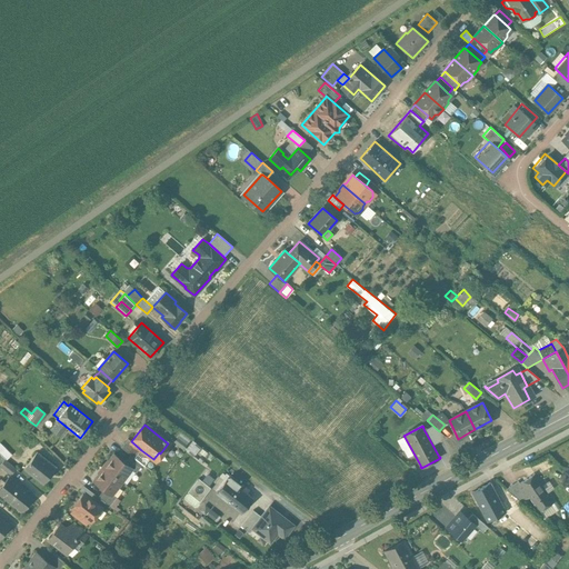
[(141,450),(131,441),(128,438),(121,447),(130,455),(135,458),(141,450)]
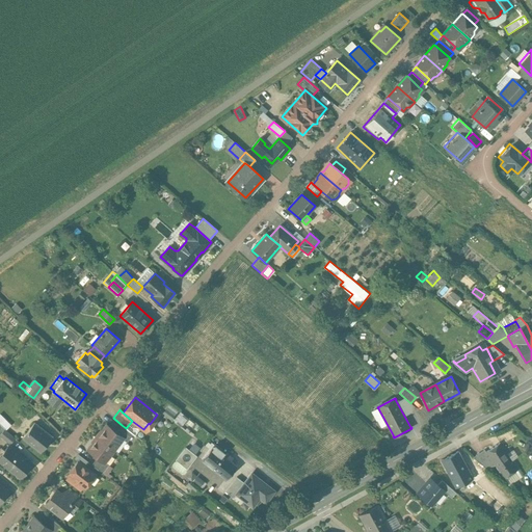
[(0,422),(6,429),(11,424),(0,413),(0,422)]
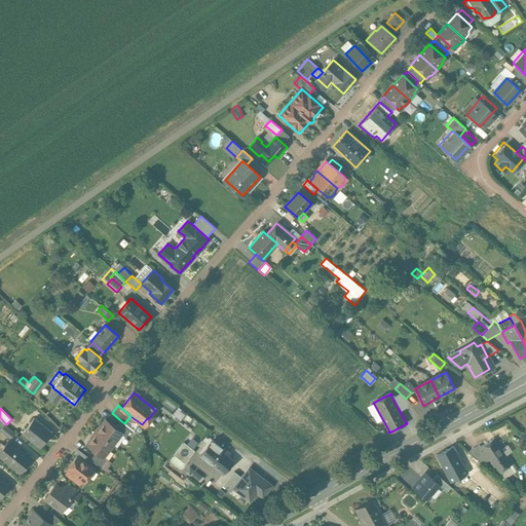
[(52,433),(35,418),(23,434),(40,448),(52,433)]
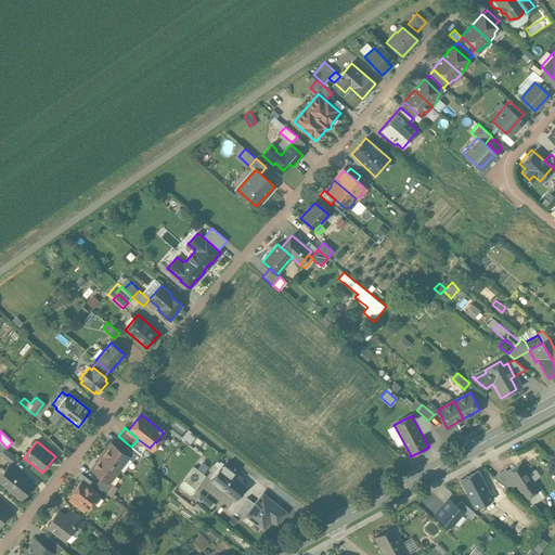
[(121,451),(112,443),(102,456),(118,469),(123,463),(123,462),(127,456),(121,451)]
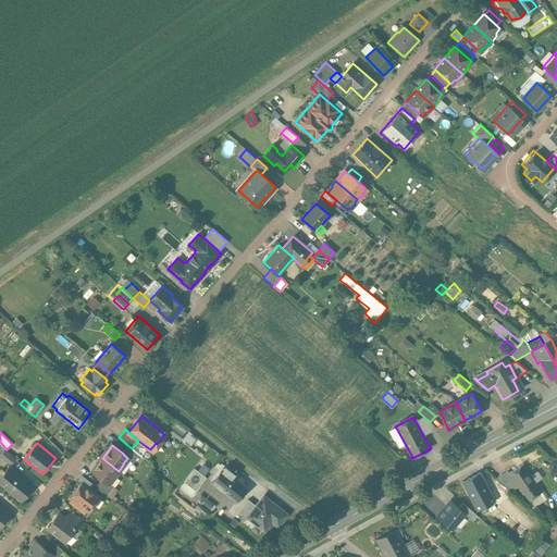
[(132,448),(127,445),(122,453),(127,458),(133,462),(139,454),(132,448)]
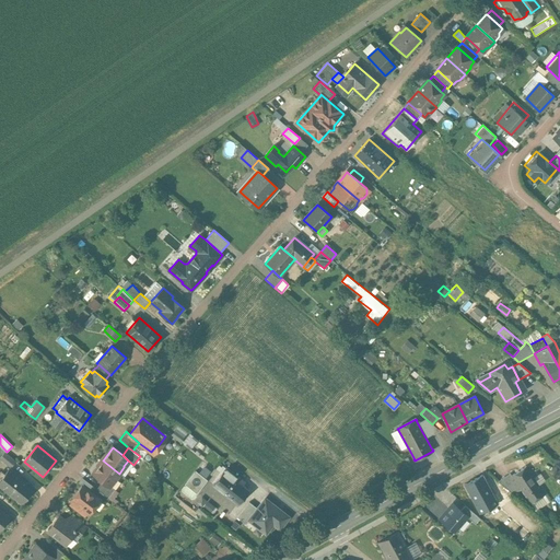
[(15,462),(4,453),(0,457),(0,458),(11,468),(15,462)]
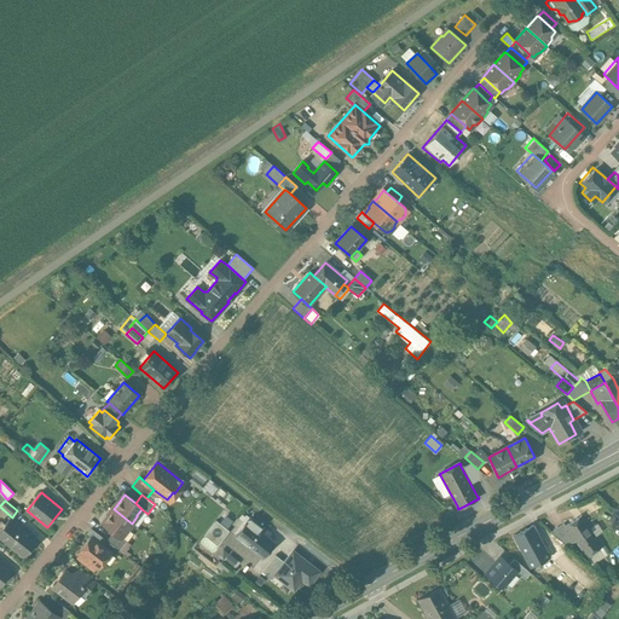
[(132,524),(114,509),(102,524),(114,532),(121,538),(132,524)]
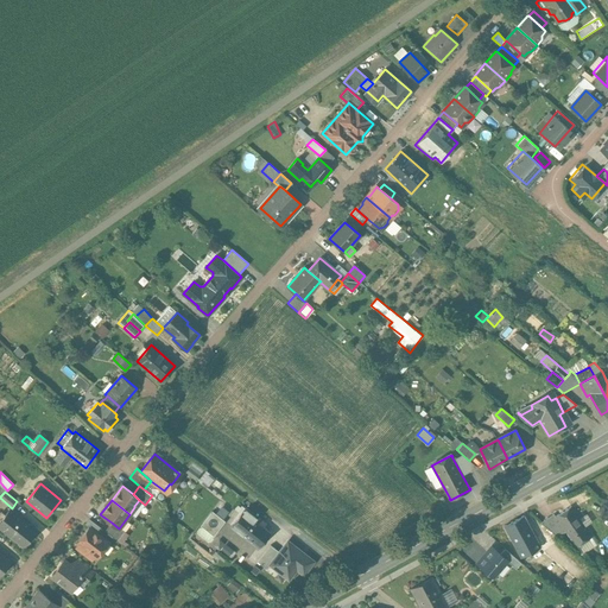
[(555,517),(565,532),(576,548),(591,537),(571,506),(555,517)]
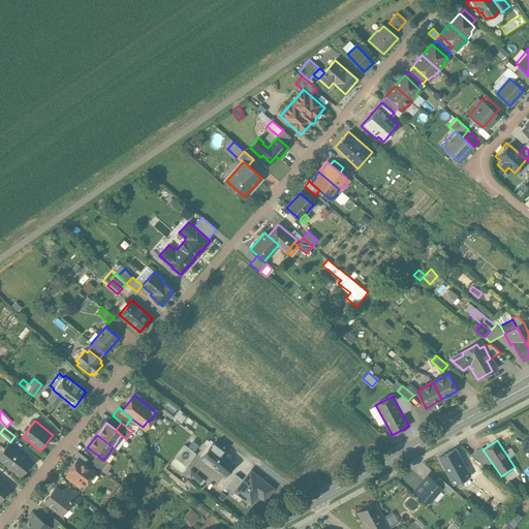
[(229,455),(214,442),(203,457),(201,457),(201,458),(224,476),(235,463),(227,457),(229,455)]
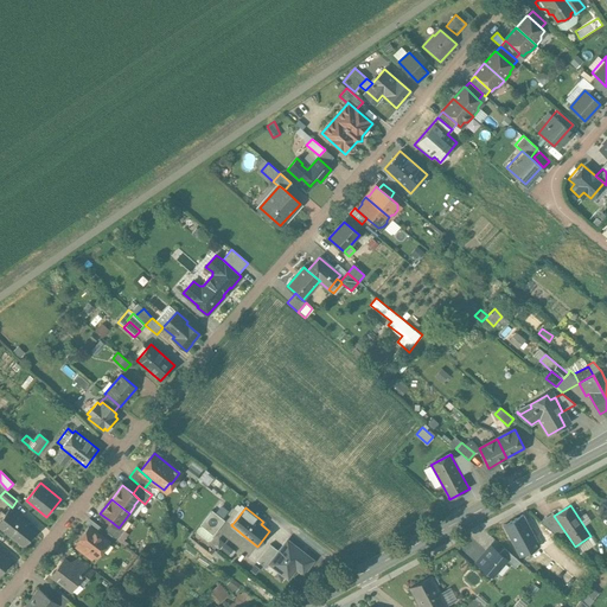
[(36,530),(11,509),(0,521),(0,525),(24,545),(36,530)]
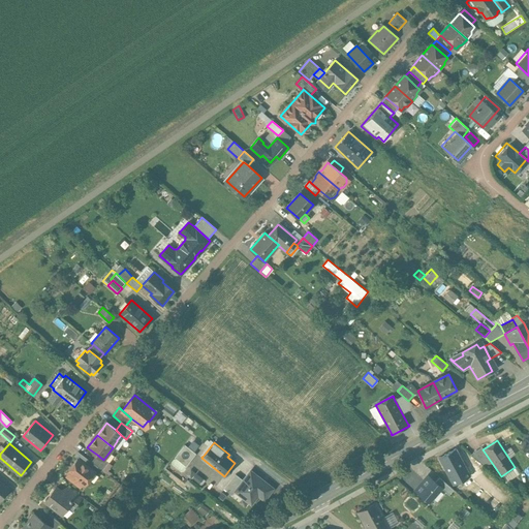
[(186,466),(195,454),(184,444),(175,457),(186,466)]
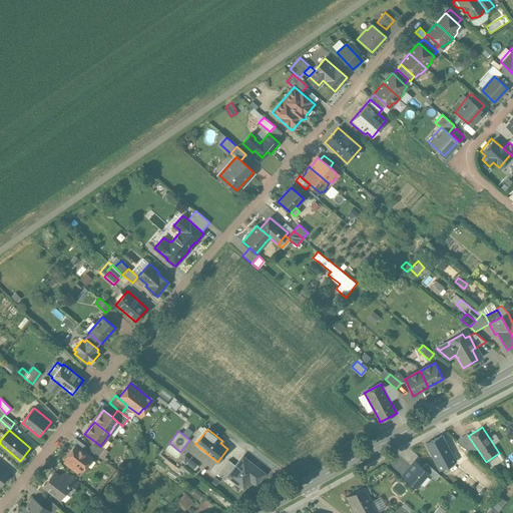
[(467,434),(456,441),(470,453),(477,449),(468,436),(467,434)]
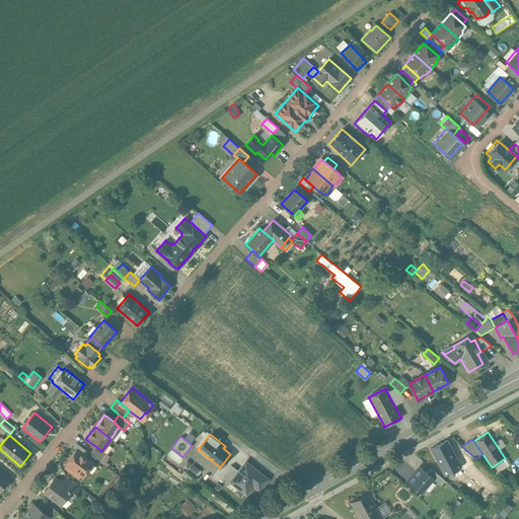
[(461,466),(447,440),(431,449),(445,475),(461,466)]
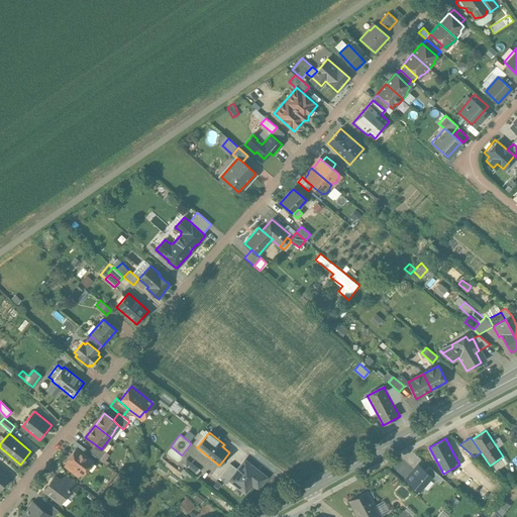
[(101,449),(95,444),(89,451),(100,459),(105,452),(101,449)]
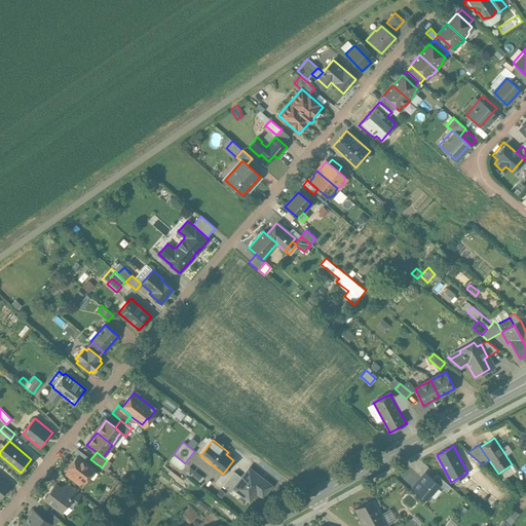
[(77,457),(68,470),(69,471),(66,475),(79,485),(82,481),(84,482),(94,470),(77,457)]
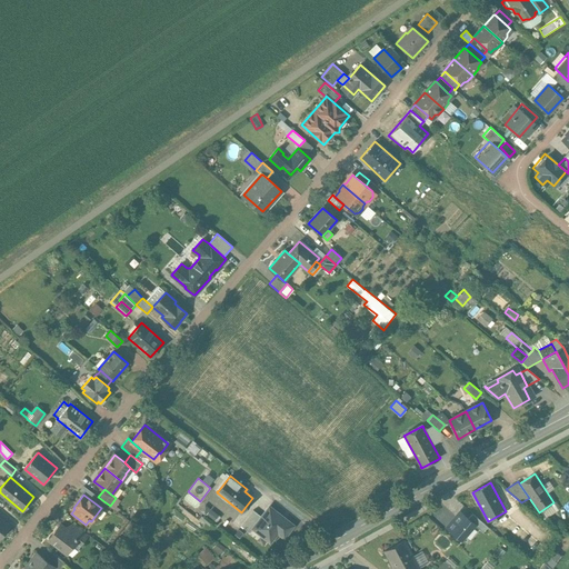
[(507,500),(501,503),(507,513),(512,510),(507,500)]
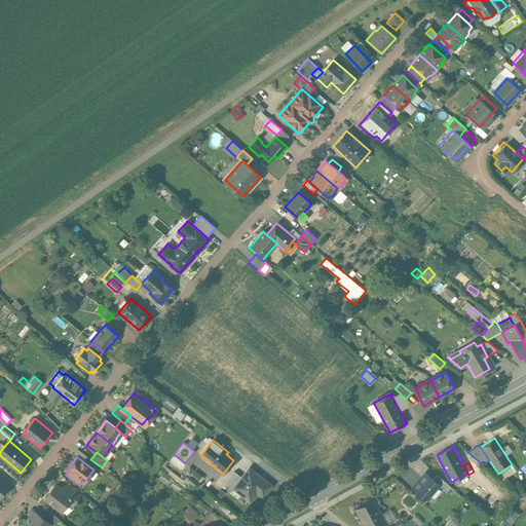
[(198,464),(195,468),(204,477),(208,473),(198,464)]
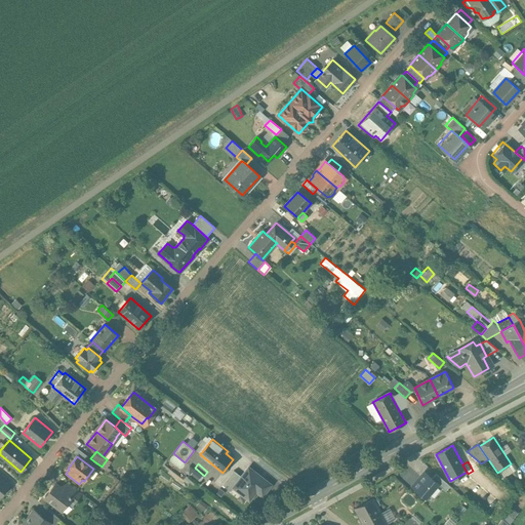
[(239,475),(232,485),(249,497),(254,490),(260,495),(270,482),(246,465),(239,475)]
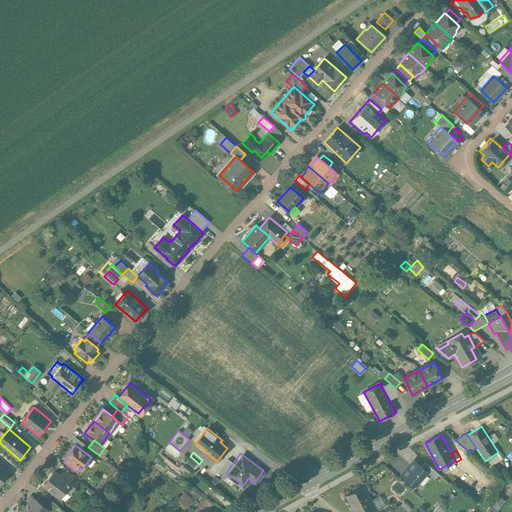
[(190,456),(186,460),(195,468),(198,464),(190,456)]
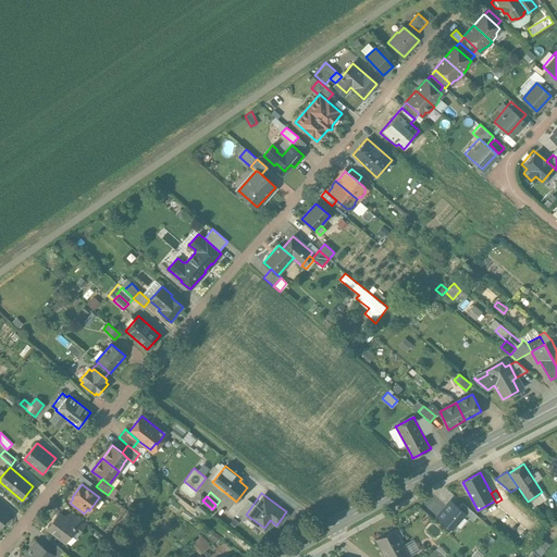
[(246,515),(254,504),(244,497),(234,511),(244,518),(246,515)]
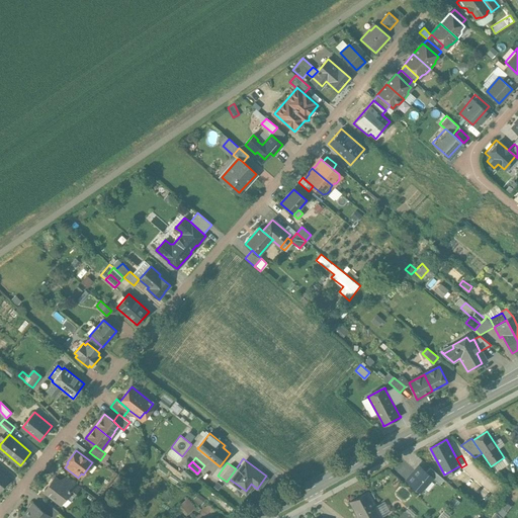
[(441,479),(426,466),(421,473),(412,466),(399,481),(417,496),(430,481),(436,486),(441,479)]
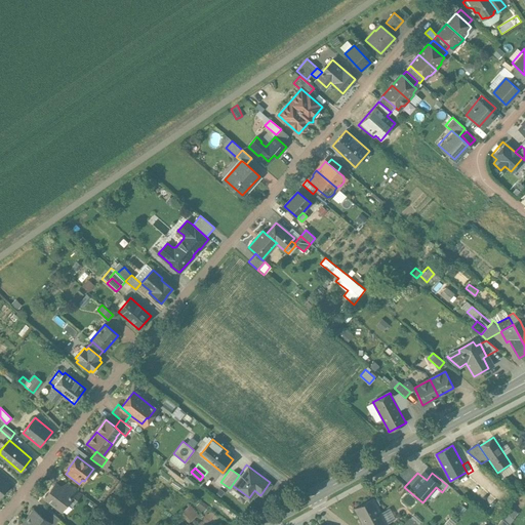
[(0,496),(9,485),(0,477),(0,496)]
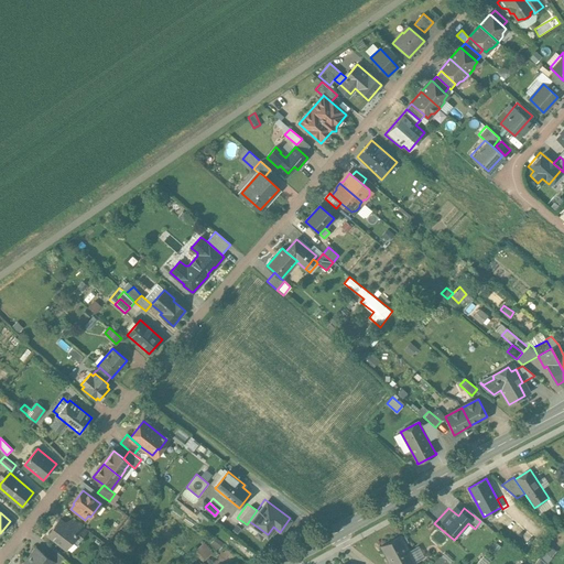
[(82,527),(73,519),(63,522),(76,533),(82,527)]
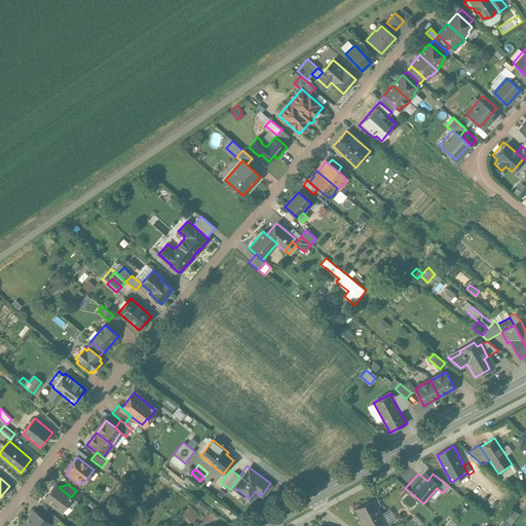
[(59,487),(55,485),(45,498),(62,511),(70,499),(72,497),(71,497),(59,487)]
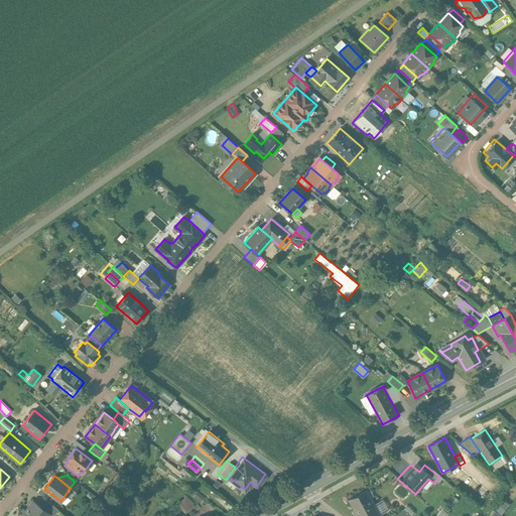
[(75,482),(70,488),(71,488),(69,490),(74,494),(81,486),(75,482)]
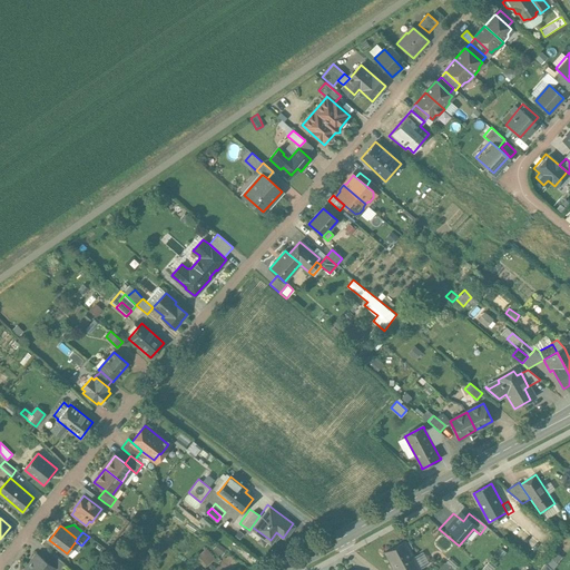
[(420,569),(404,541),(385,552),(394,569),(420,569)]
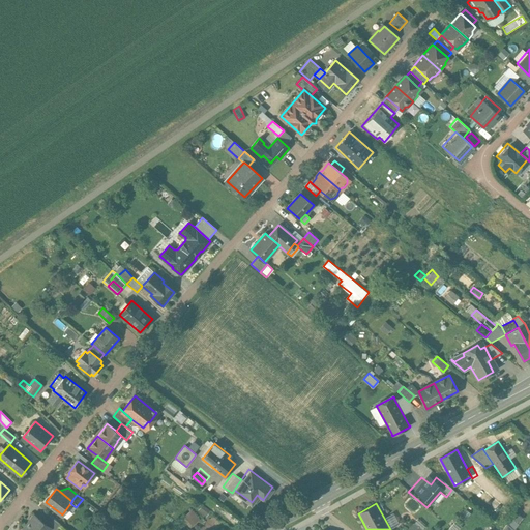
[(185,516),(187,519),(193,514),(194,516),(190,518),(195,523),(200,519),(193,509),(185,516)]
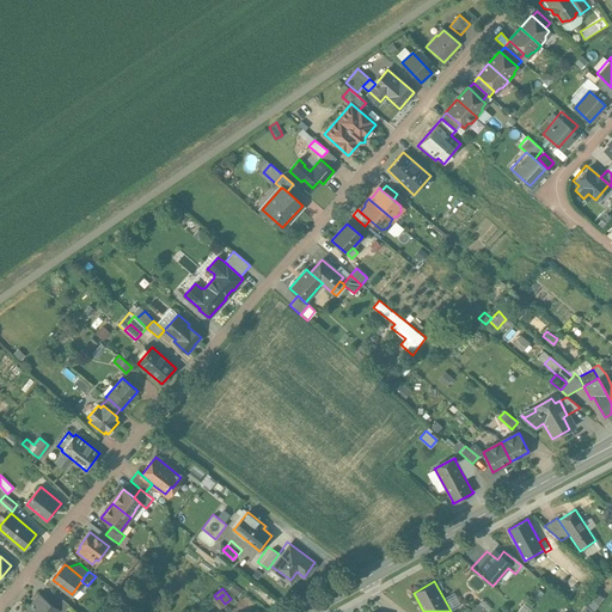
[(40,594),(29,609),(32,611),(56,611),(57,610),(59,610),(50,604),(40,594)]
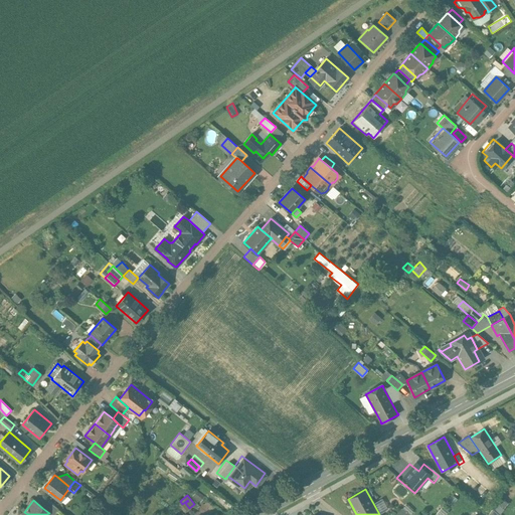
[(53,514),(58,509),(48,501),(42,508),(49,513),(48,513),(50,514),(53,514)]
